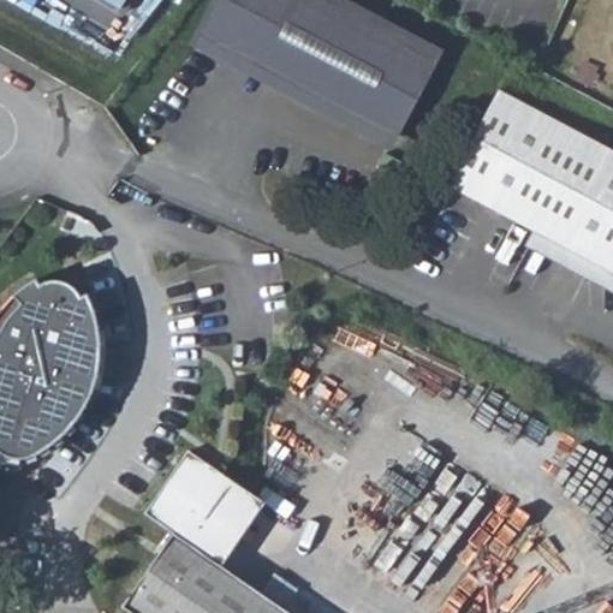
[(213,0),(190,47),(394,150),(445,52),(345,0),(213,0)]
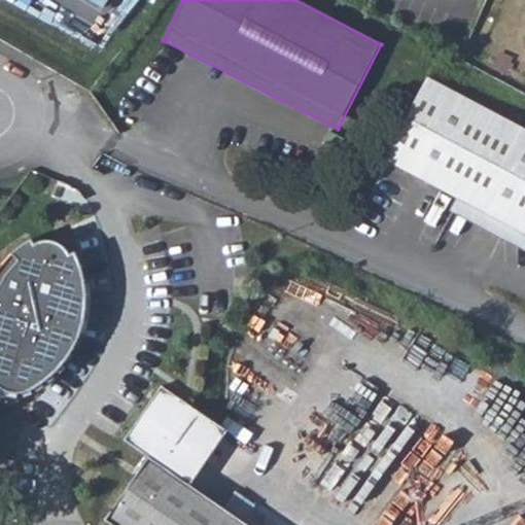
[(524,130),(426,79),(384,161),(457,198),(524,233),(524,130)]
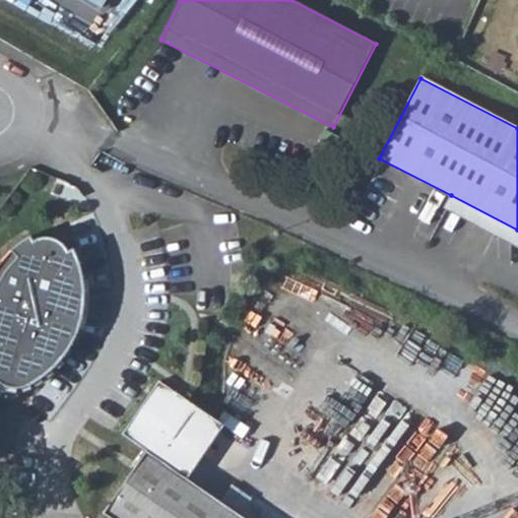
[(517,230),(451,195),(444,209),(517,247),(517,230)]
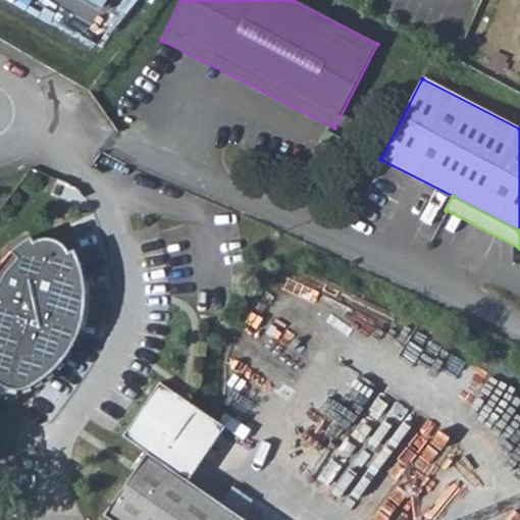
[(0,380),(6,385),(22,387),(31,385),(44,377),(65,356),(79,332),(86,304),(84,275),(74,248),(69,252),(65,245),(56,239),(45,237),(34,241),(32,236),(11,251),(0,264),(0,380)]
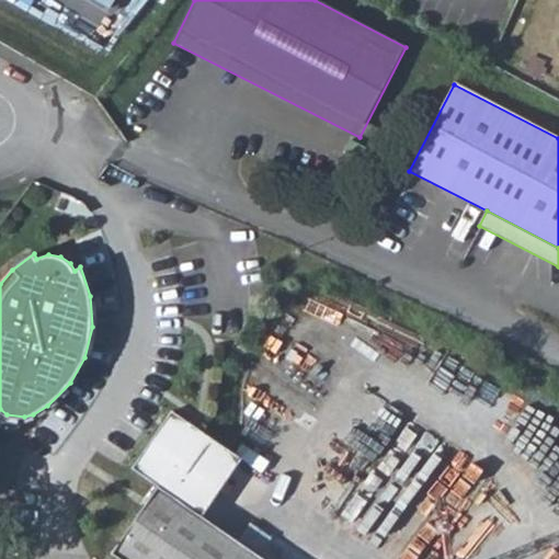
[(122,558),(266,558),(260,554),(270,540),(249,525),(238,539),(203,515),(242,458),(172,409),(133,467),(159,485),(112,552),(122,558)]
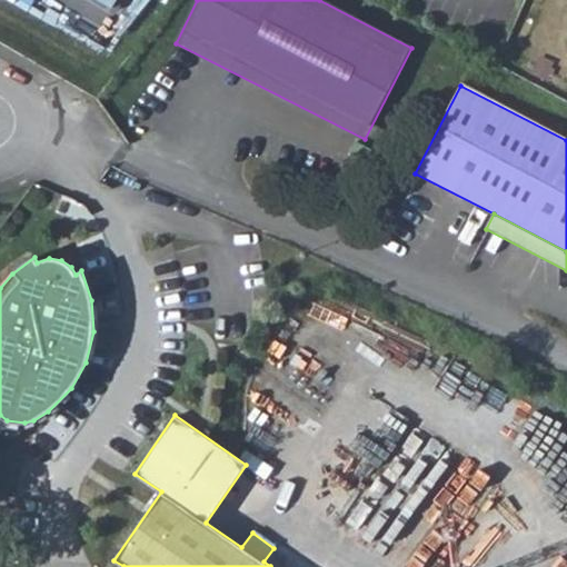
[(252,533),(274,548),(276,544),(255,528),(252,533)]
